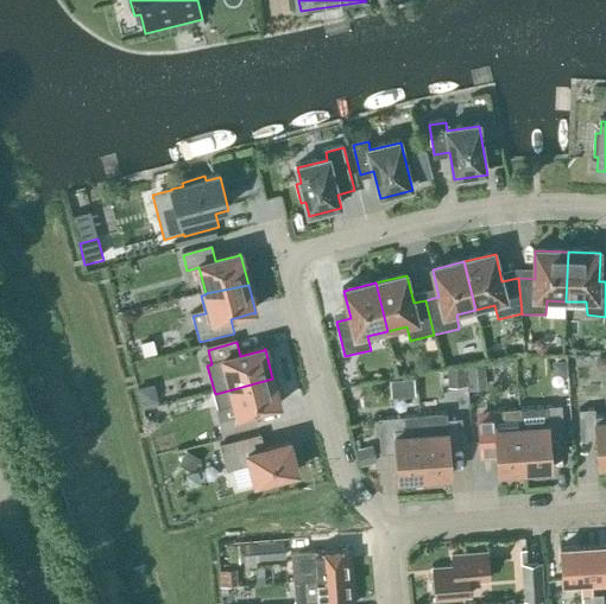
[(488,393),(486,367),(468,368),(471,394),(488,393)]
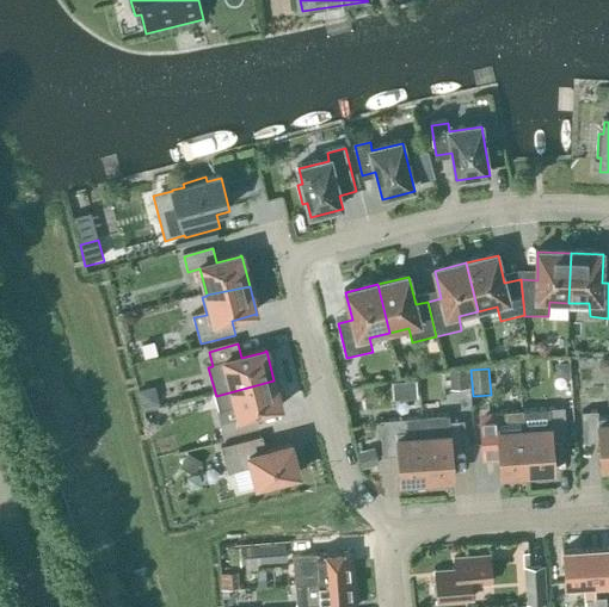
[(274,381),(216,396),(220,413),(217,413),(223,439),(260,429),(257,415),(280,409),(281,410),(282,410),(274,381)]
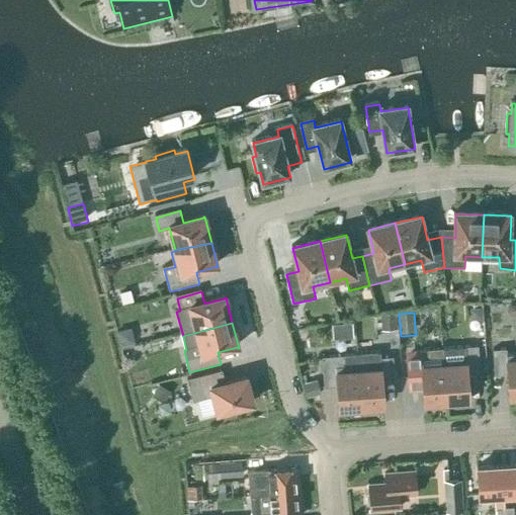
[(127,333),(118,335),(122,350),(136,346),(134,339),(127,333)]
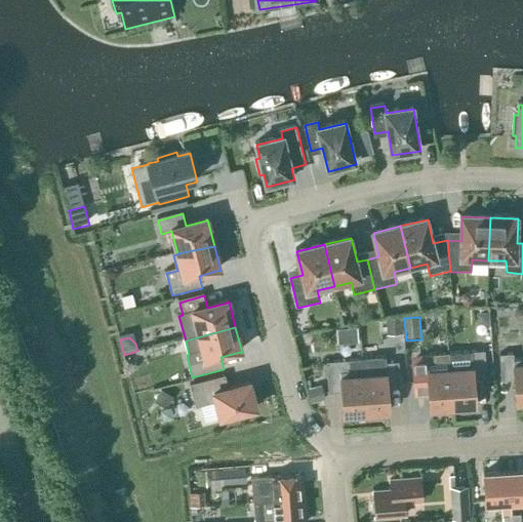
[(461,355),(448,356),(452,409),(477,407),(477,405),(476,406),(475,385),(487,384),(485,353),(461,355)]
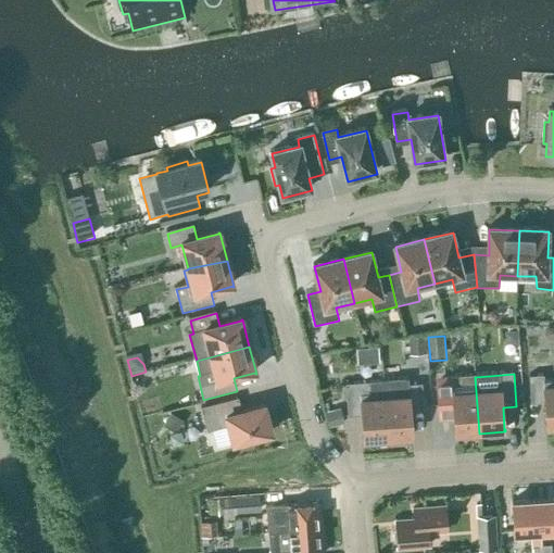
[(451,385),(438,385),(440,412),(440,414),(442,414),(443,417),(454,416),(455,434),(454,434),(454,435),(479,434),(475,377),(451,379),(451,385)]
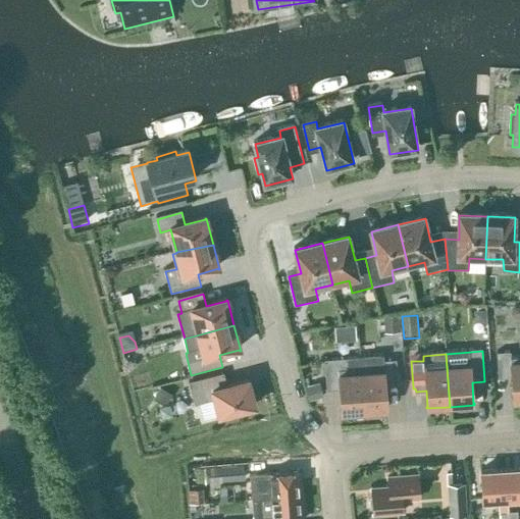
[(511,354),(498,355),(500,380),(512,379),(514,401),(513,401),(513,402),(519,401),(519,359),(511,360),(511,354)]
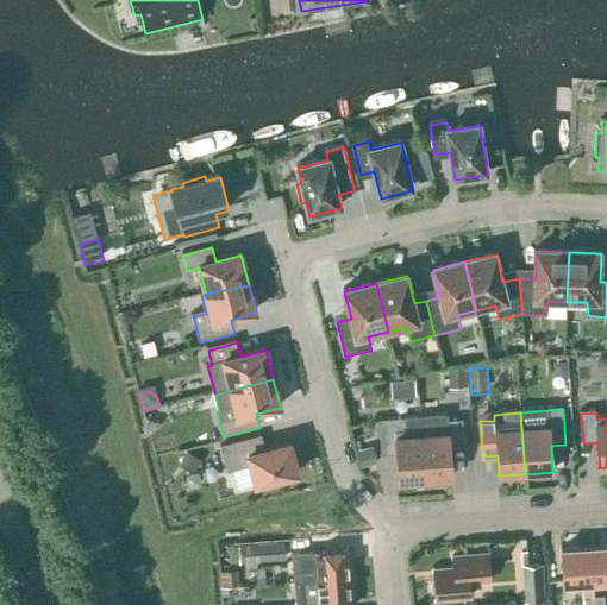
[(446,417),(421,420),(426,480),(452,479),(452,477),(450,453),(465,452),(463,422),(448,423),(446,417)]
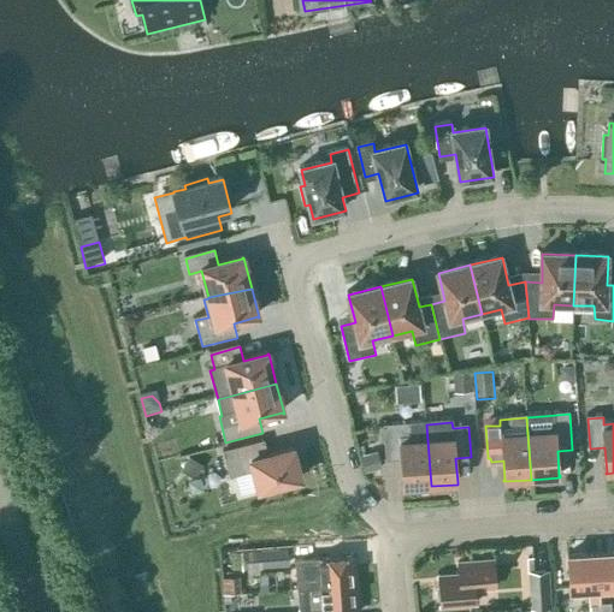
[(402,488),(431,486),(426,425),(384,427),(387,463),(401,462),(403,487),(402,487),(402,488)]
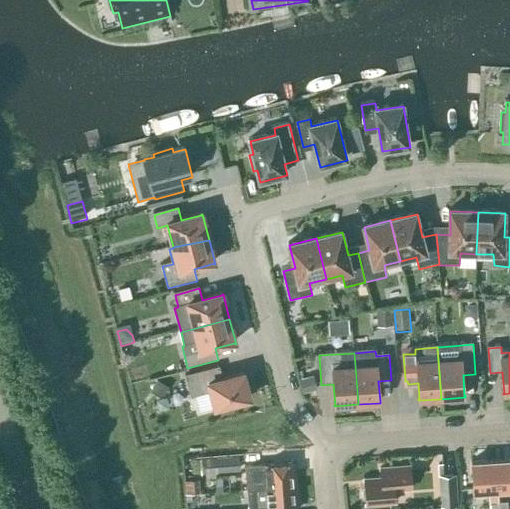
[(186,377),(192,399),(211,394),(215,409),(219,408),(220,411),(251,403),(244,374),(242,374),(243,375),(223,380),(220,368),(186,377)]
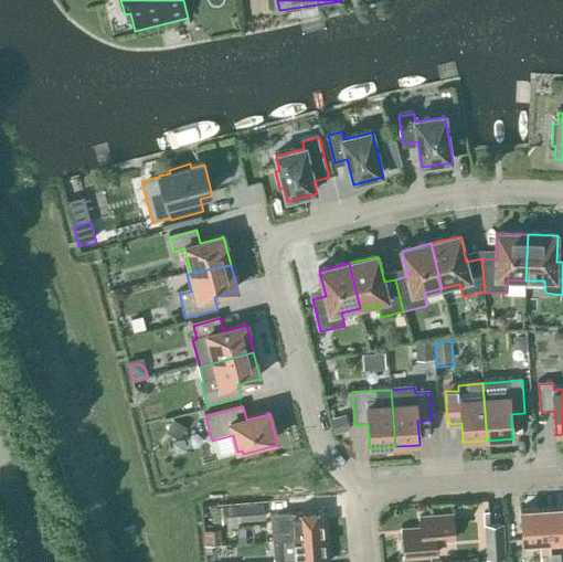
[(237,522),(268,520),(267,506),(236,508),(237,522)]
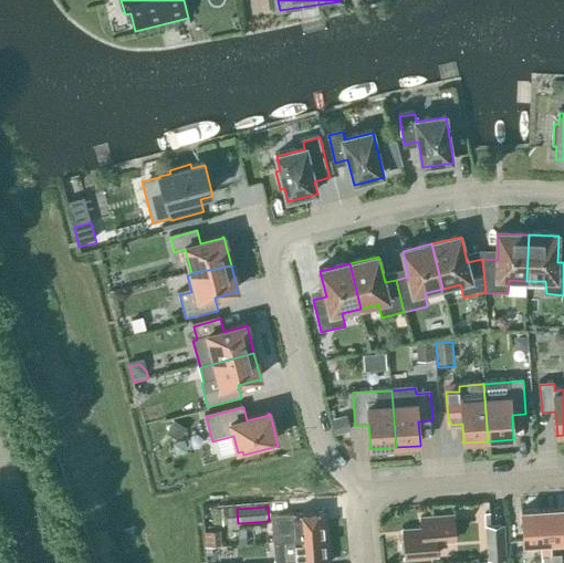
[(551,544),(563,542),(563,510),(549,511),(551,544)]
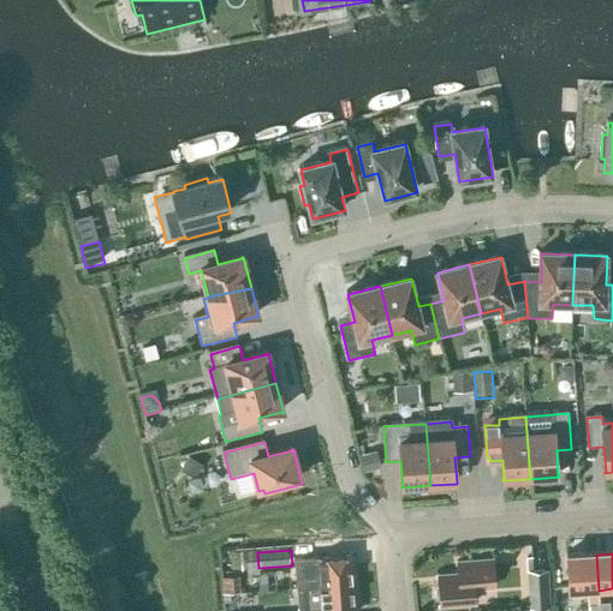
[(600,610),(600,605),(599,591),(596,555),(567,557),(570,592),(588,591),(588,610),(600,610)]
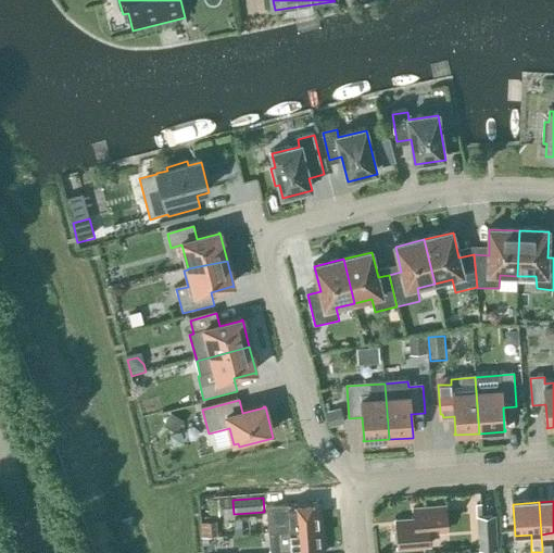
[(320,504),(268,508),(269,535),(290,533),(322,530),(322,526),(324,524),(323,516),(320,515),(320,504)]
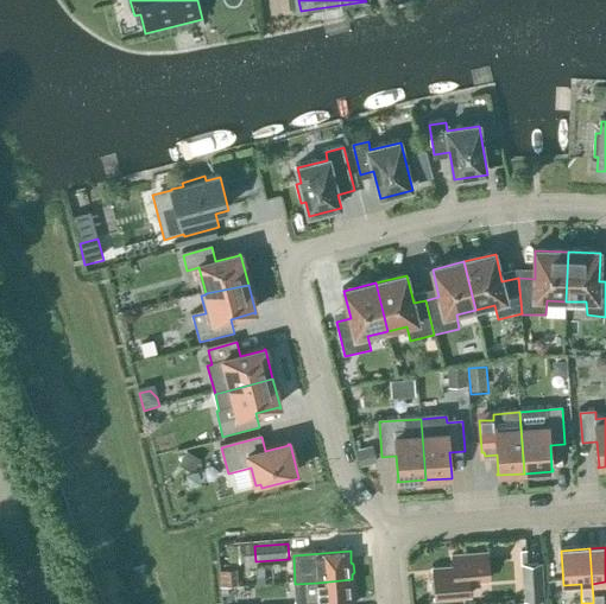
[(435,601),(471,598),(469,584),(491,583),(488,555),(453,559),(454,571),(433,572),(434,584),(430,586),(430,595),(435,595),(435,601)]
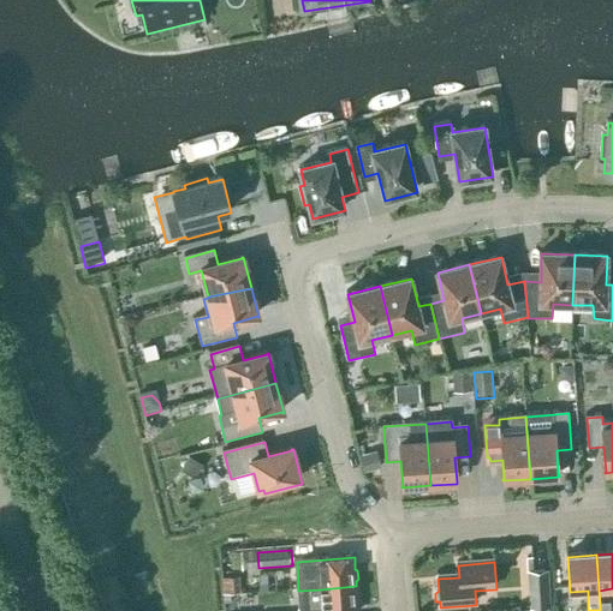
[(549,610),(547,573),(531,574),(534,610),(549,610)]
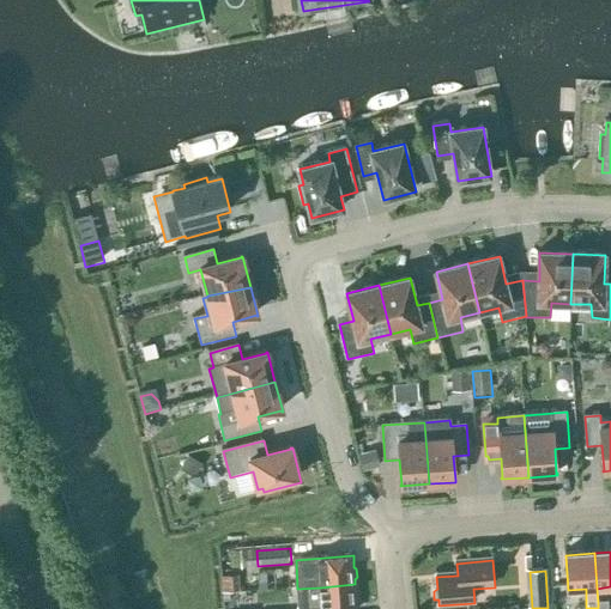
[(240,577),(222,578),(224,595),(241,594),(240,577)]
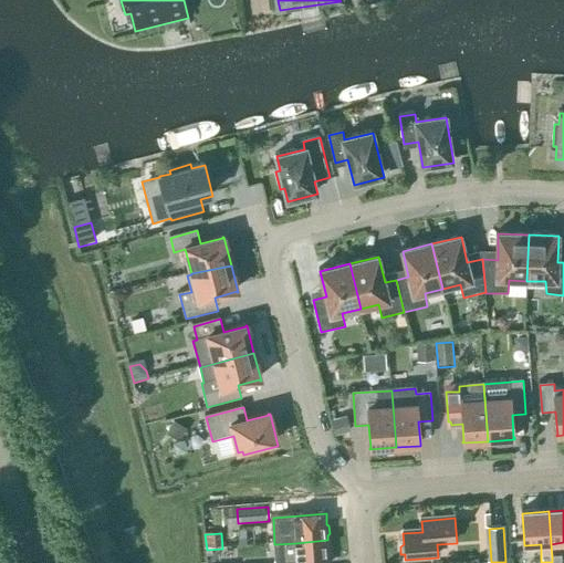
[(295,543),(274,544),(275,562),(330,562),(330,555),(331,553),(331,546),(329,545),(327,540),(295,543)]
